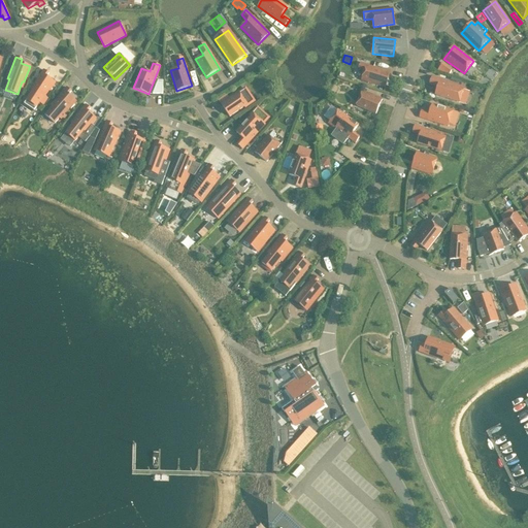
[(385,88),(390,72),(360,63),(358,69),(364,71),(361,80),(385,88)]
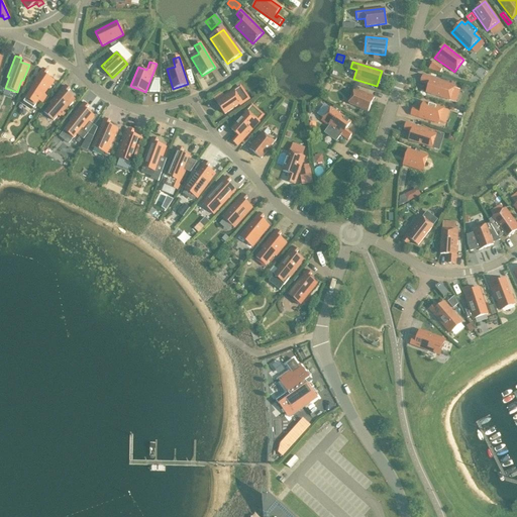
[(428,69),(438,74),(442,69),(434,62),(428,69)]
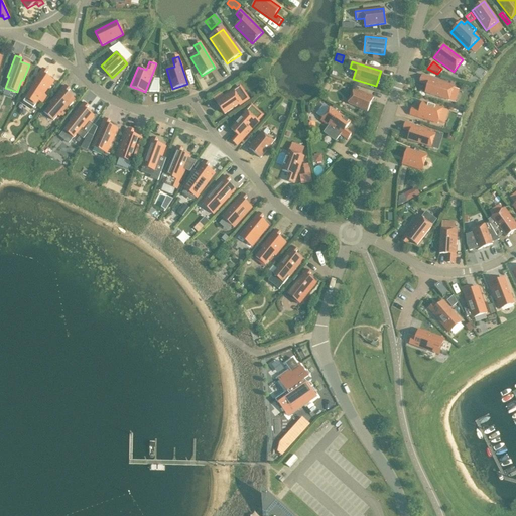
[(32,89),(25,98),(26,98),(24,101),(33,108),(38,100),(42,103),(47,96),(44,94),(53,81),(45,75),(47,72),(42,69),(30,87),(32,89)]
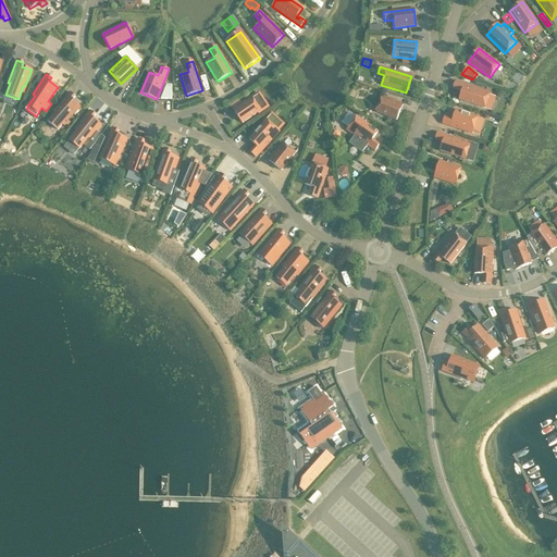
[(484,108),(490,91),(456,81),(454,88),(462,91),(459,100),(484,108)]
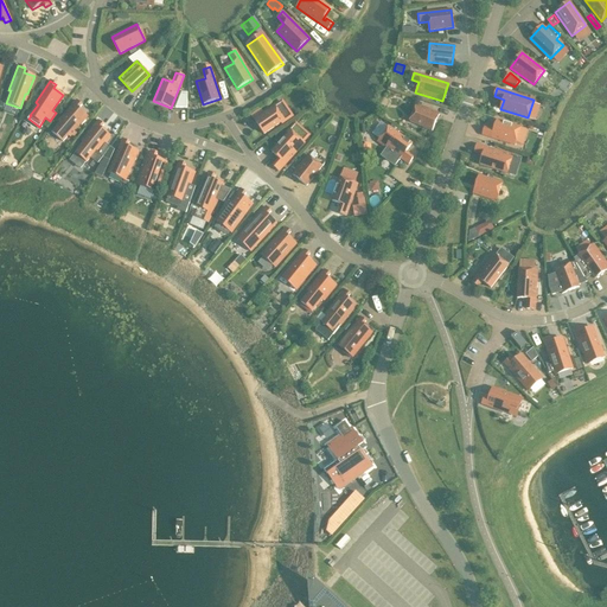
[(187,108),(187,93),(181,93),(176,108),(187,108)]
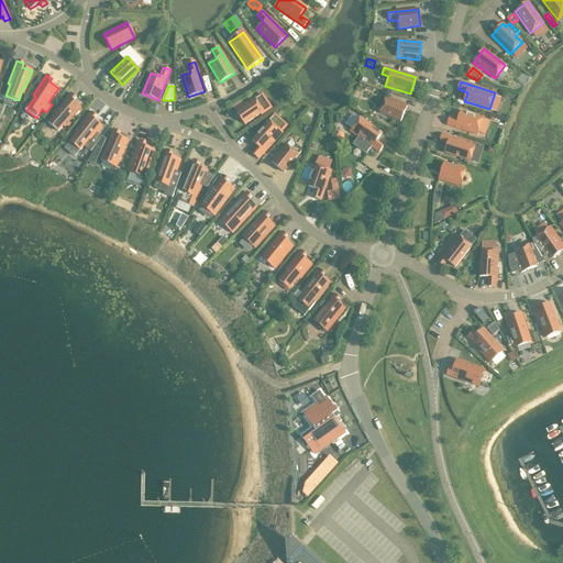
[(70,94),(55,112),(56,113),(48,122),(58,131),(67,120),(69,122),(81,108),(73,101),(76,98),(70,94)]
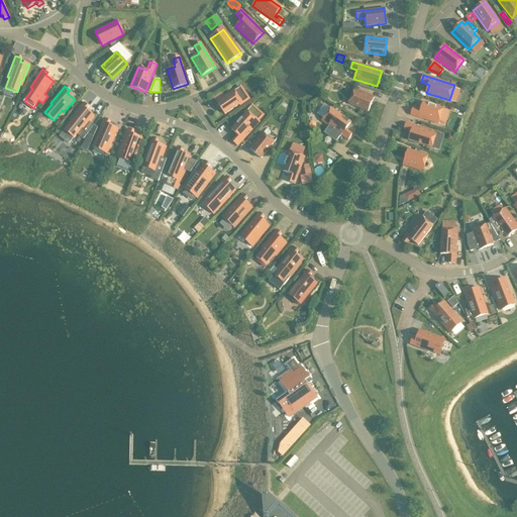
[(368,111),(374,97),(354,89),(348,103),(368,111)]
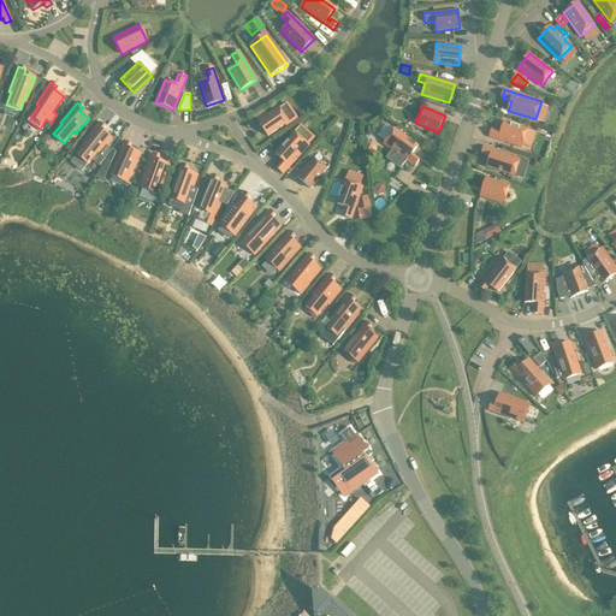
[(268,136),(288,122),(278,107),(258,120),(268,136)]
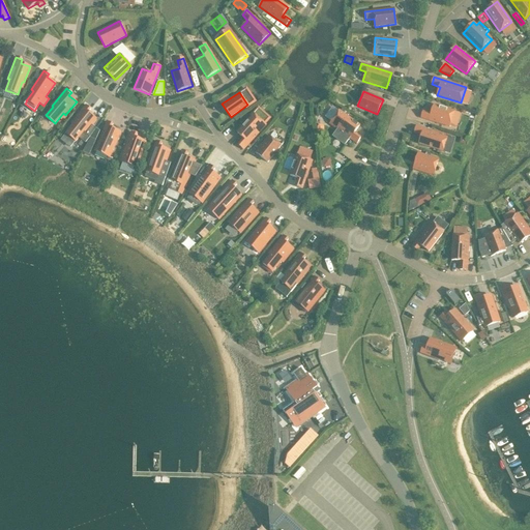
[(91,109),(86,105),(71,123),(72,124),(65,134),(76,141),(84,130),(85,131),(96,119),(88,112),(91,109)]
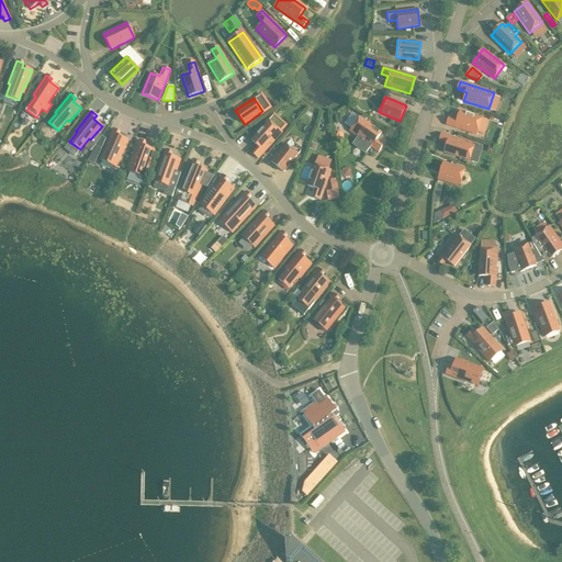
[(453,122),(454,119),(449,117),(447,124),(476,134),(482,117),(460,111),(457,122),(453,122)]
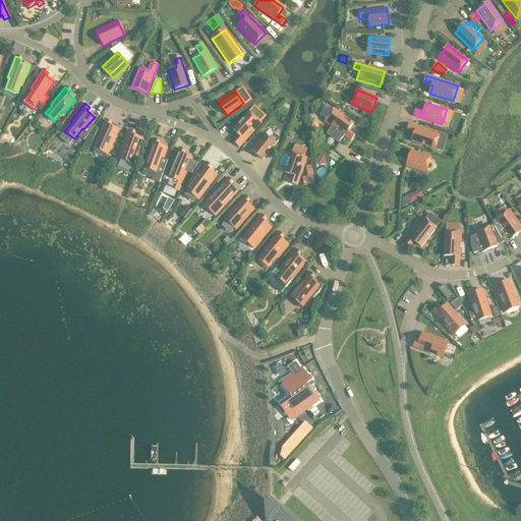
[(353,123),(342,115),(343,114),(336,109),(335,110),(334,109),(324,122),(350,140),(354,136),(347,131),(353,123)]
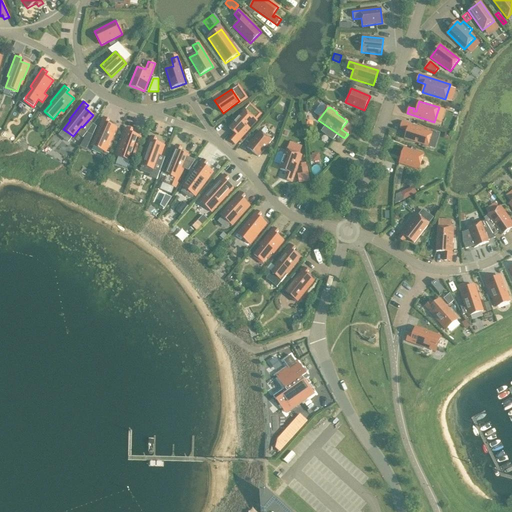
[(235,144),(256,121),(245,110),(229,128),(236,134),(231,140),(235,144)]
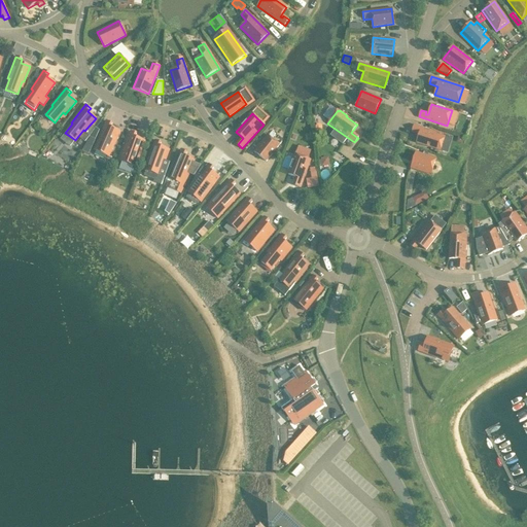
[(112,124),(106,120),(94,149),(108,156),(119,132),(110,127),(112,124)]
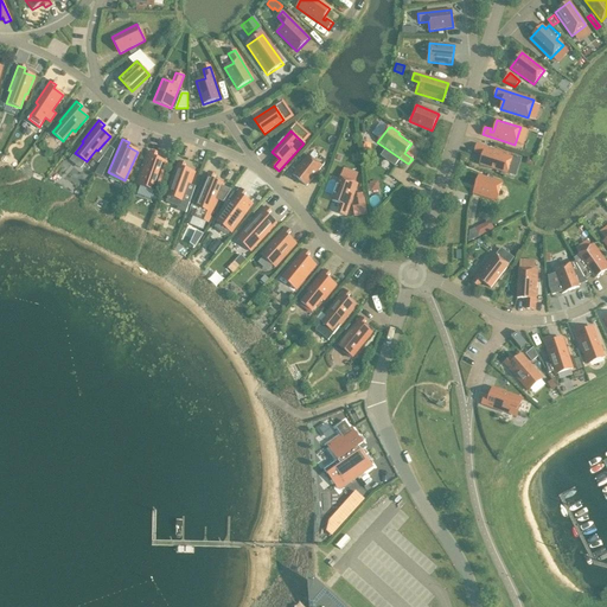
[(474,151),(484,154),(480,165),(508,173),(512,155),(477,144),(474,151)]
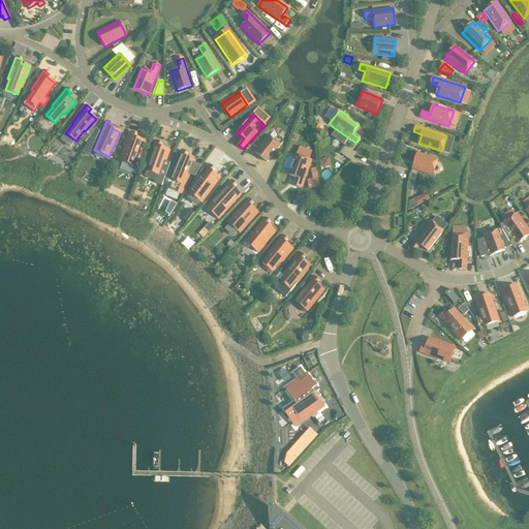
[(135,166),(145,142),(135,137),(136,133),(131,131),(120,161),(135,166)]
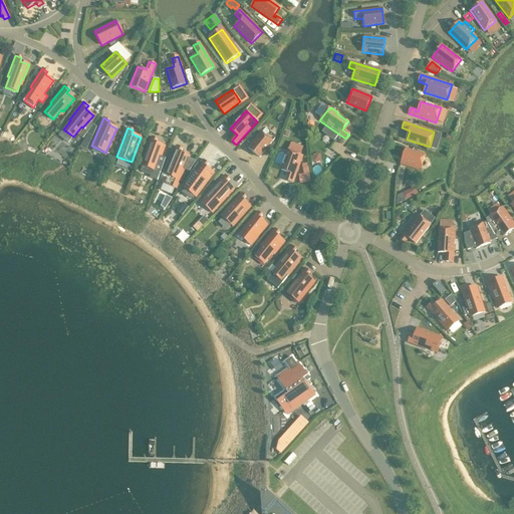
[(259,158),(272,142),(260,132),(247,148),(259,158)]
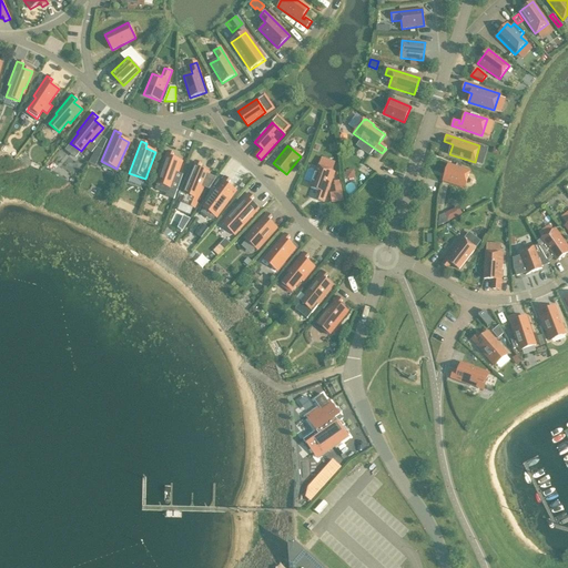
[(173,153),(166,151),(155,183),(158,183),(155,188),(158,190),(160,191),(164,192),(166,193),(169,192),(170,189),(172,189),(182,161),(172,158),(173,153)]
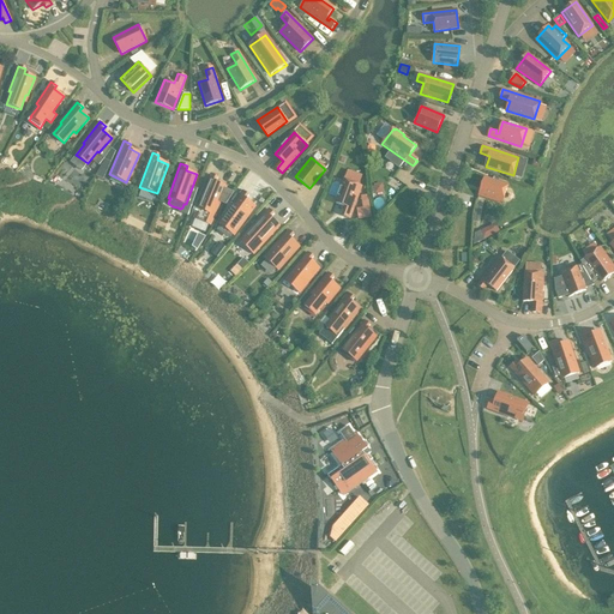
[(197,209),(215,216),(227,186),(215,182),(217,178),(210,175),(197,209)]
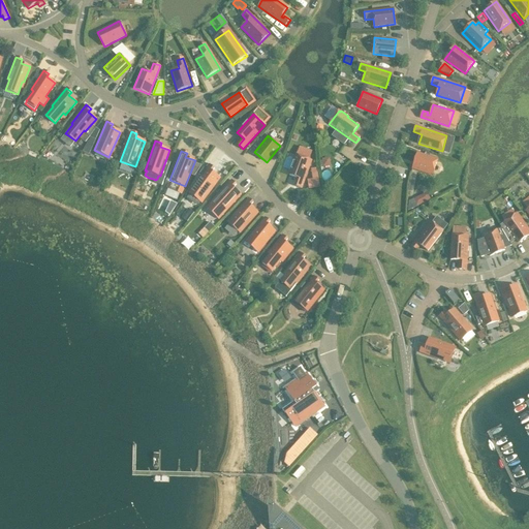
[(412,168),(433,175),(437,159),(417,153),(412,168)]
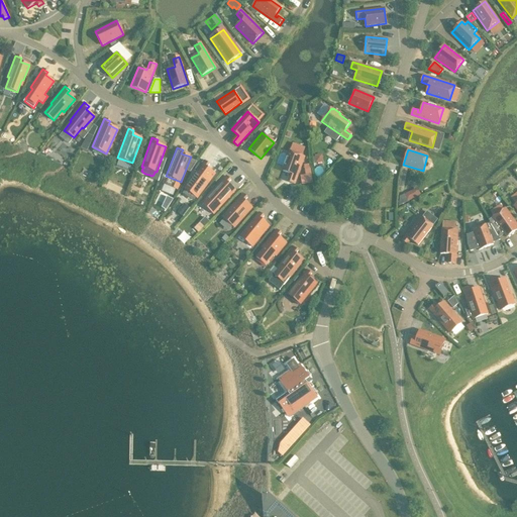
[(294,184),(304,157),(290,151),(283,171),(292,175),(291,176),(289,177),(288,182),(294,184)]
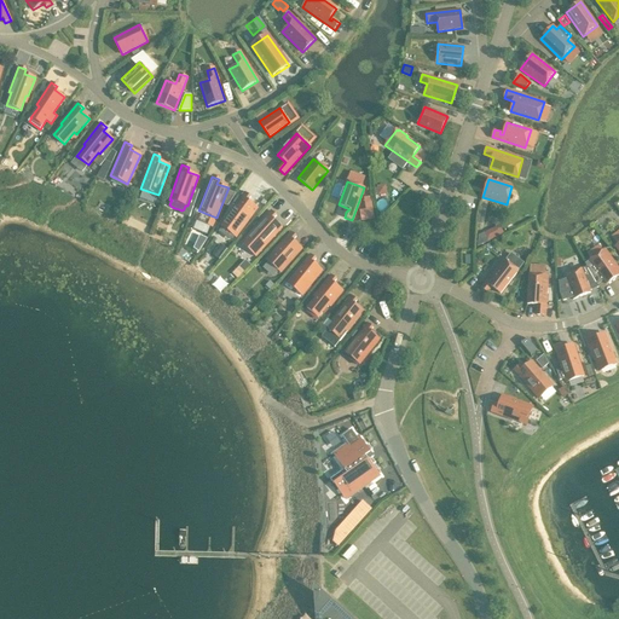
[(238,233),(258,208),(248,201),(250,197),(244,192),(223,223),(238,233)]
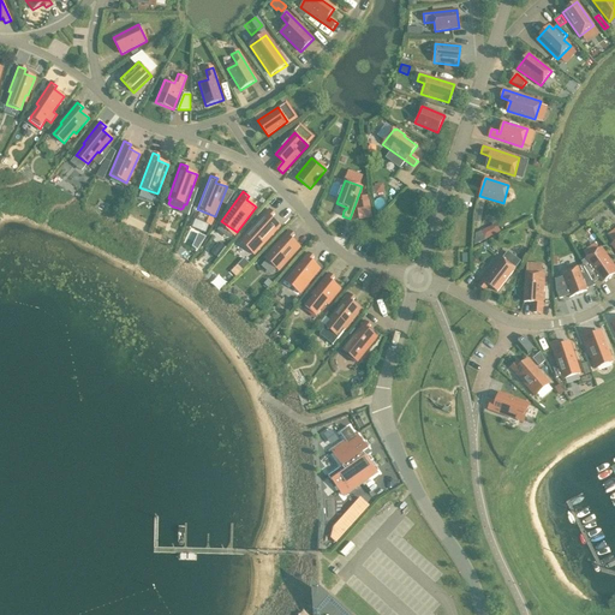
[(357,209),(359,220),(371,218),(370,208),(357,209)]
